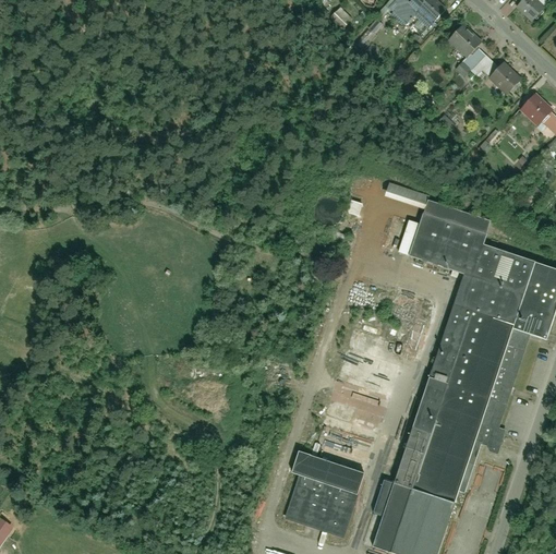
[(425,27),(445,7),(437,0),(407,0),(406,1),(405,0),(391,0),(387,5),(400,17),(408,10),(425,27)]
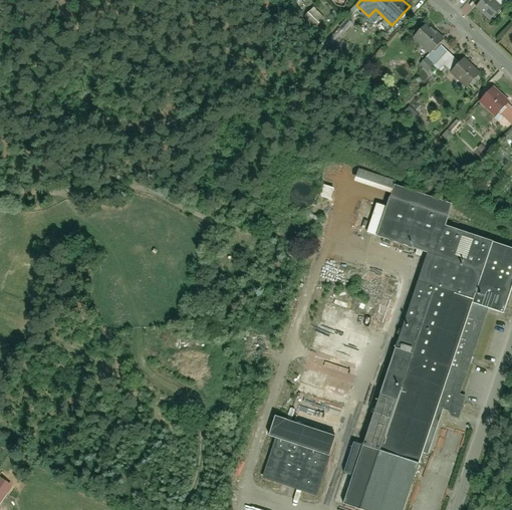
[(477,0),(472,5),(486,19),(502,2),(500,0),(477,0)]
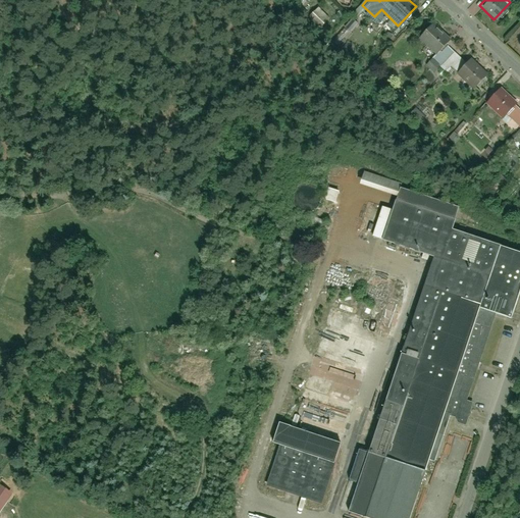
[(470,86),(482,72),(468,59),(465,62),(443,42),(447,37),(430,21),(417,36),(434,52),(427,59),(443,73),(450,65),(470,86)]
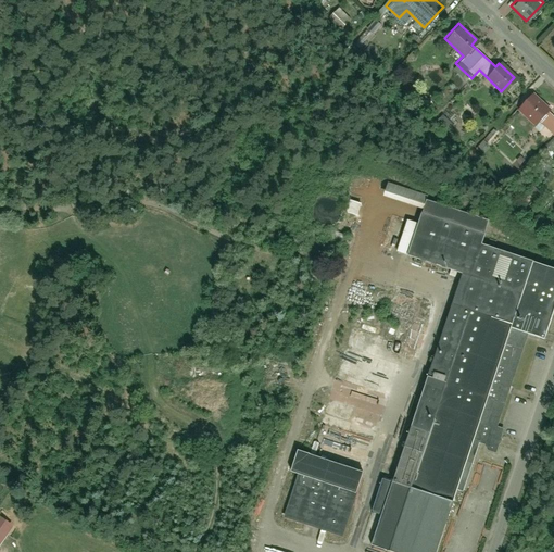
[(553,113),(531,91),(516,107),(536,125),(541,118),(553,129),(553,113)]
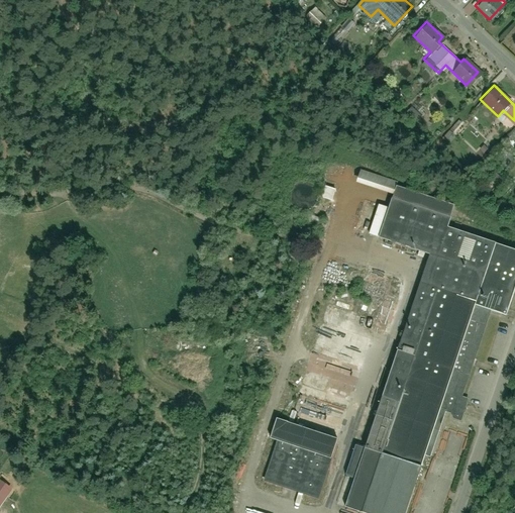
[(429,252),(345,506),(365,512),(404,512),(474,304),(506,314),(514,287),(514,246),(447,224),(454,203),(396,184),(389,207),(378,203),(368,232),(429,252)]
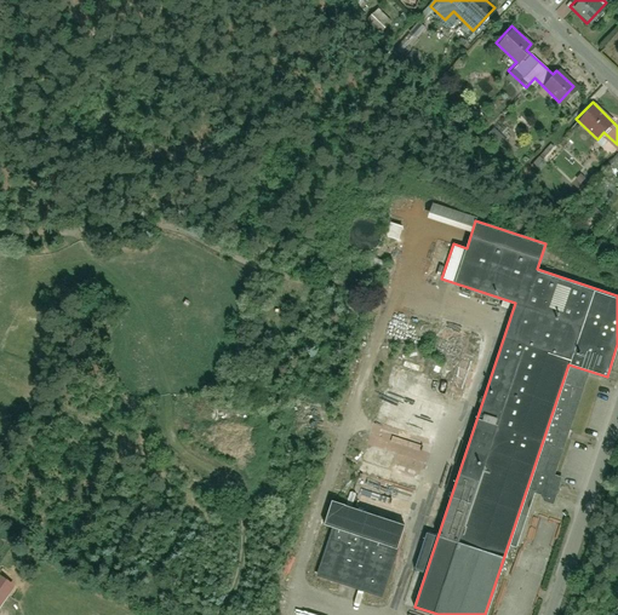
[(331,499),(324,523),(330,526),(396,546),(405,522),(331,499)]
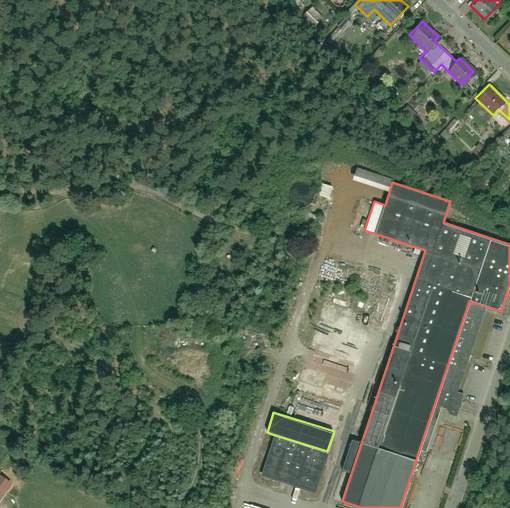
[(314,493),(327,451),(272,434),(259,475),(314,493)]
